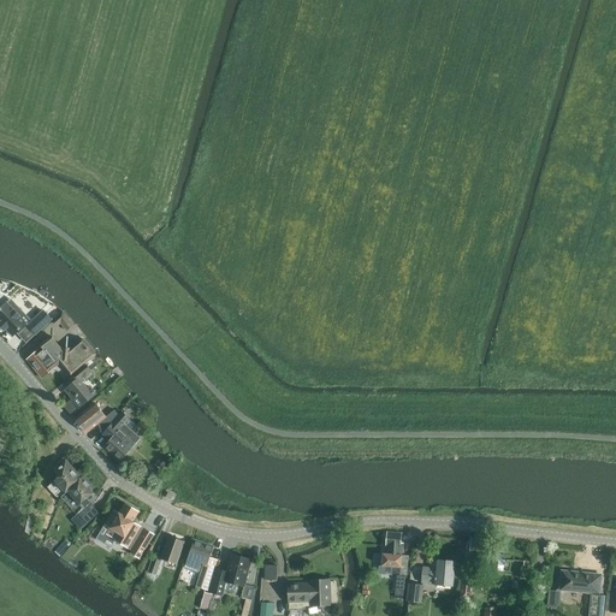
[(7,301),(0,307),(0,326),(5,332),(6,331),(13,338),(31,320),(11,300),(9,302),(7,301)]
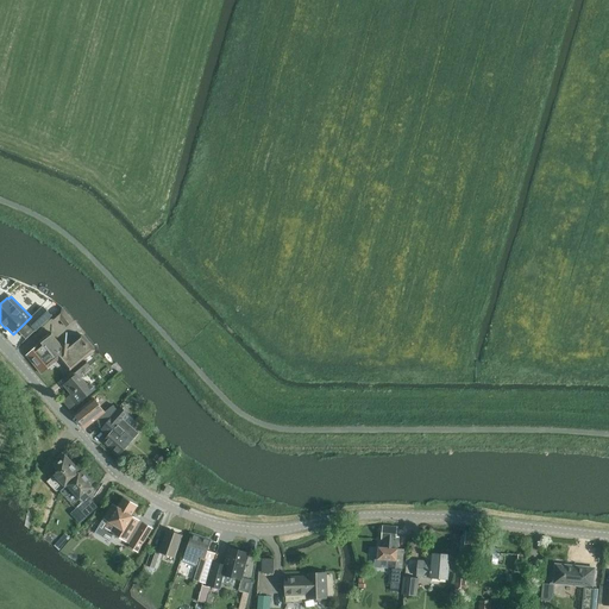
[(36,331),(51,316),(43,307),(27,321),(36,331)]
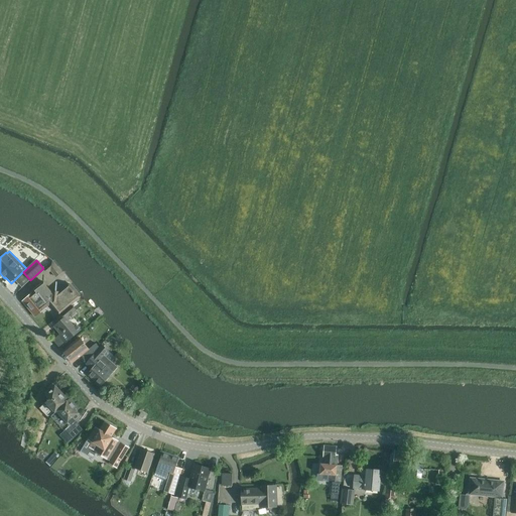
[(61,272),(52,261),(44,268),(48,273),(51,271),(56,277),(61,272)]
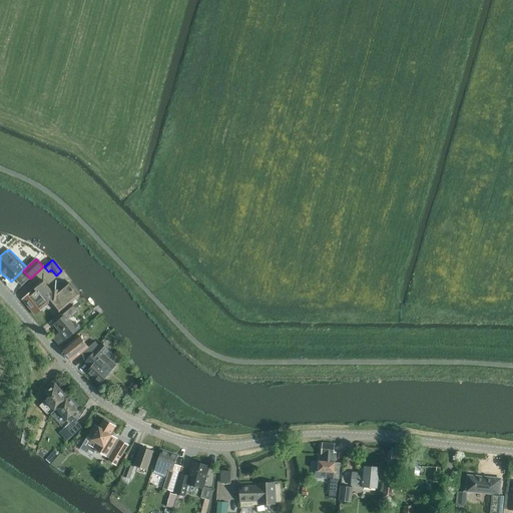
[(59,314),(76,299),(81,296),(70,283),(59,293),(59,291),(52,291),(52,292),(42,280),(31,289),(33,291),(23,300),(35,315),(46,307),(46,306),(50,303),(59,314)]
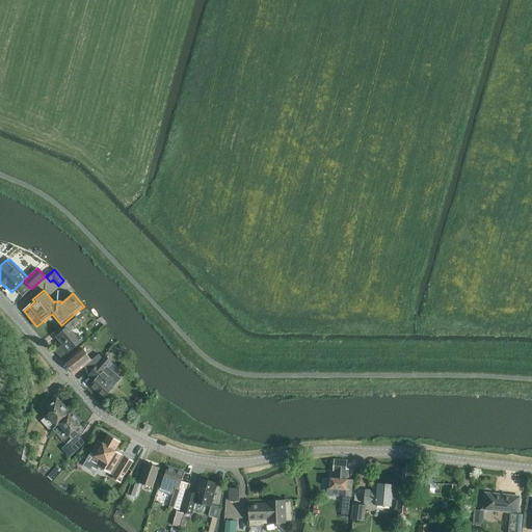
[(79,310),(61,325),(59,327),(62,331),(56,337),(62,344),(55,350),(61,358),(83,340),(79,335),(76,337),(72,330),(80,323),(78,320),(84,315),(79,310)]
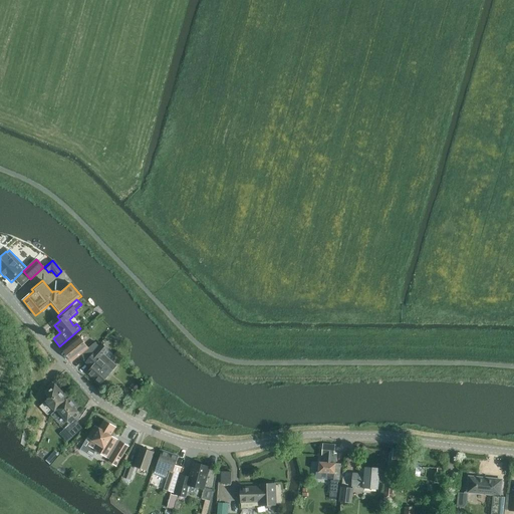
[(79,337),(62,349),(72,361),(81,354),(86,360),(98,346),(95,342),(88,348),(79,337)]
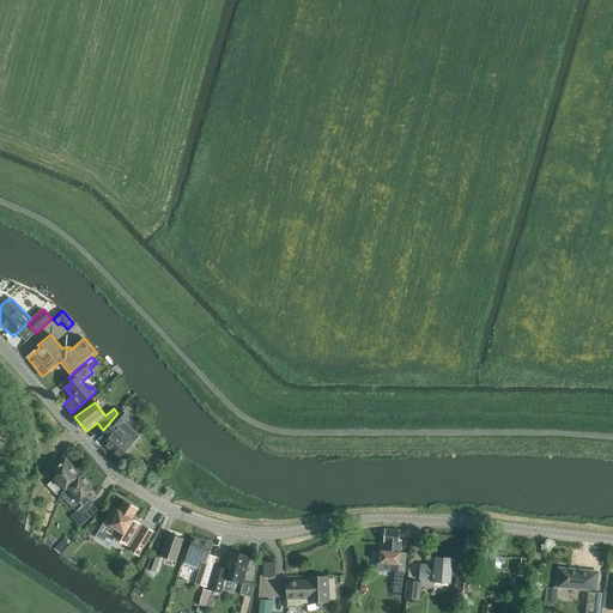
[(114,434),(104,444),(113,451),(132,429),(123,423),(129,417),(121,410),(107,426),(114,434)]
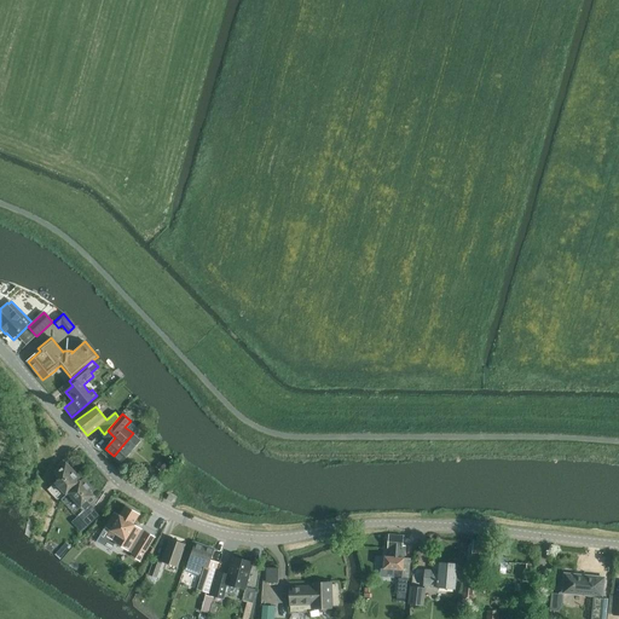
[(133,433),(114,456),(122,463),(142,440),(133,433)]
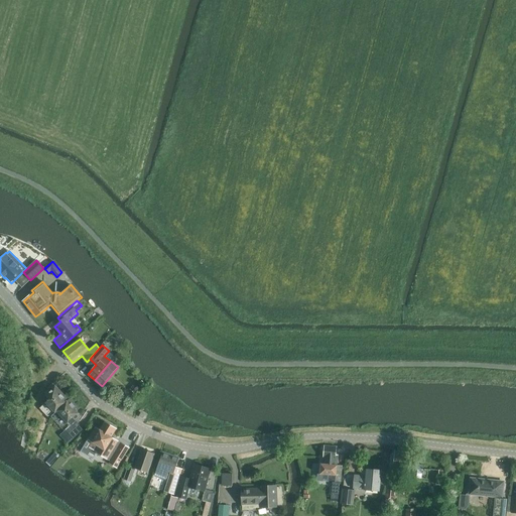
[(137,382),(133,379),(127,386),(131,389),(130,389),(135,394),(144,383),(139,379),(137,382)]
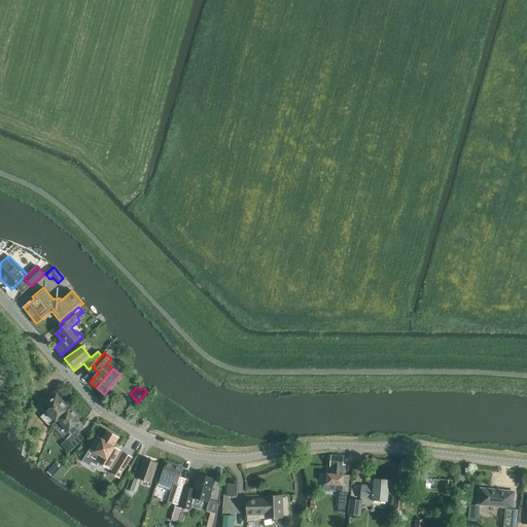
[(59,420),(70,409),(57,394),(46,403),(50,409),(41,416),(49,426),(56,420),(57,421),(59,420)]
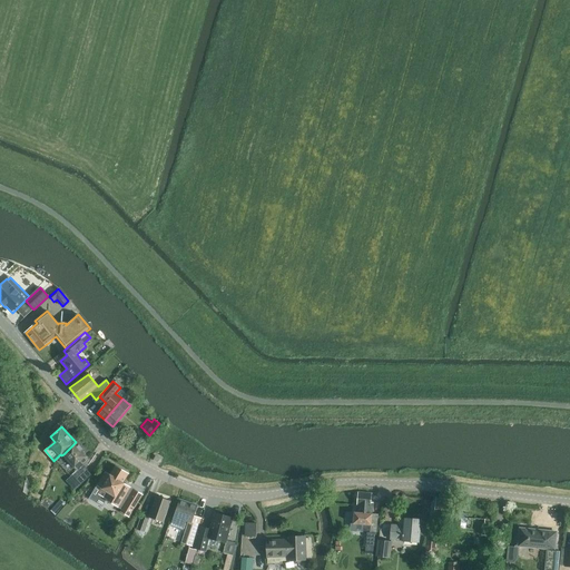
[(76,442),(64,454),(61,455),(57,461),(69,473),(71,472),(74,474),(74,475),(81,484),(92,475),(86,469),(89,465),(87,464),(90,461),(89,460),(85,454),(88,452),(78,440),(76,442)]
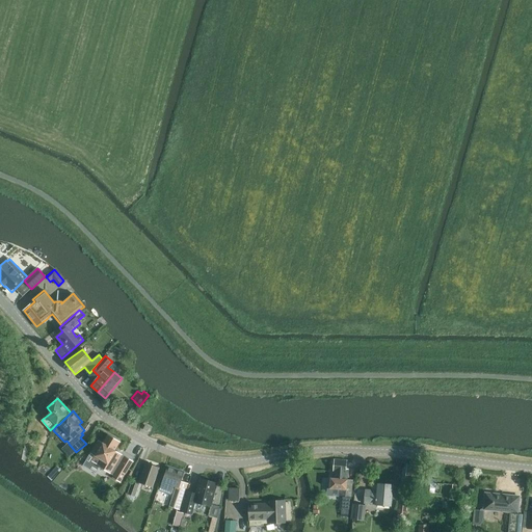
[(99,440),(90,453),(96,456),(91,461),(99,466),(99,467),(113,476),(112,478),(122,483),(134,461),(116,450),(122,442),(108,434),(103,443),(99,440)]
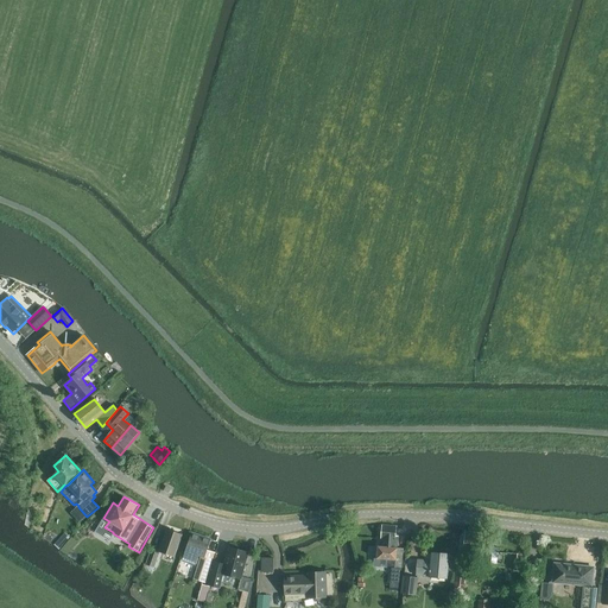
[(378,546),(377,559),(390,561),(388,567),(401,568),(403,549),(397,549),(398,537),(396,536),(397,526),(382,525),(381,539),(381,542),(381,548),(378,546)]
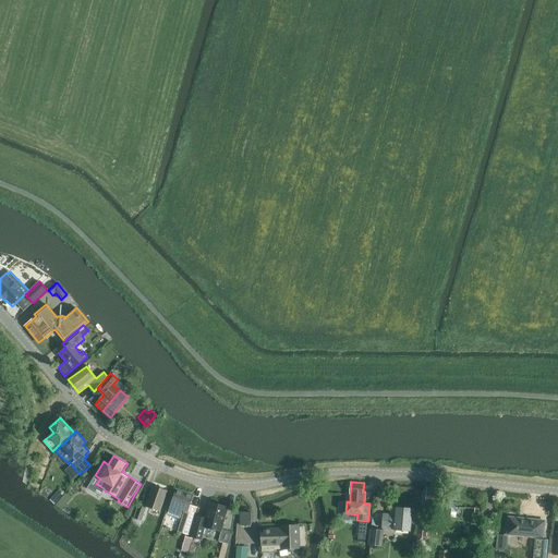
[(160,511),(167,492),(154,486),(146,506),(160,511)]
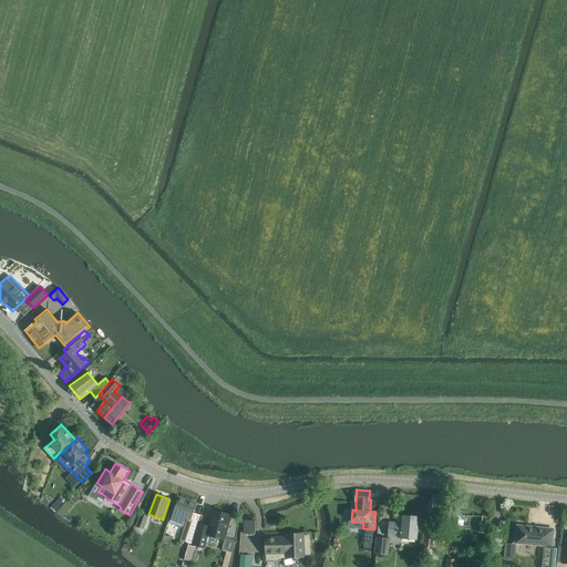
[(433,515),(446,516),(449,497),(433,495),(433,500),(430,500),(428,514),(429,514),(425,533),(423,550),(433,552),(436,527),(432,526),(433,515)]
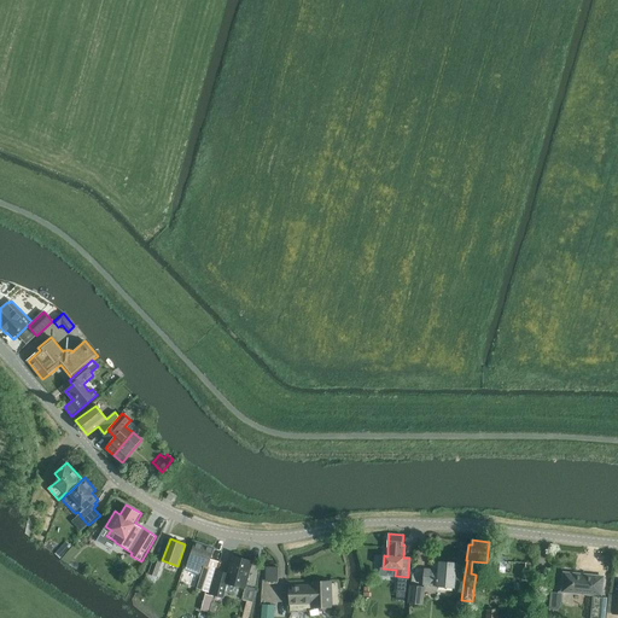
[(210,560),(214,548),(197,542),(187,570),(203,575),(198,588),(208,592),(217,563),(210,560)]
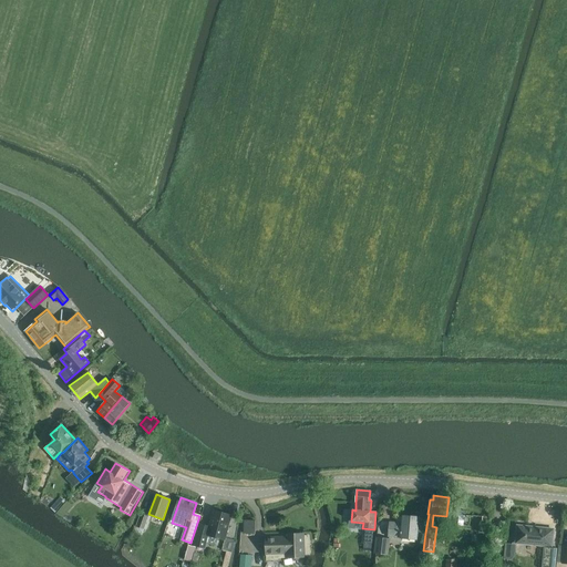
[(202,526),(196,546),(205,548),(208,537),(226,542),(224,549),(233,552),(235,543),(234,543),(235,540),(227,538),(226,540),(233,515),(215,511),(210,528),(202,526)]
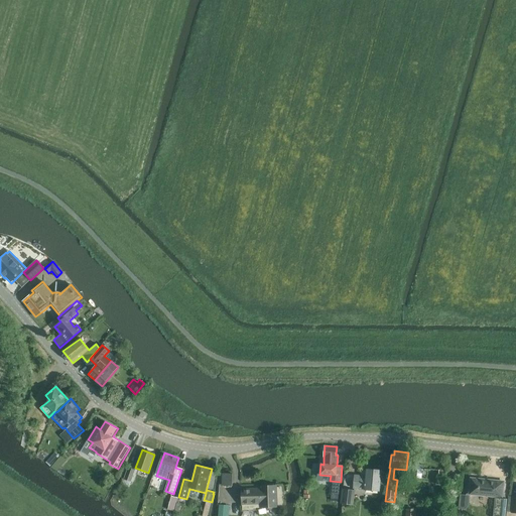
[(411,473),(423,474),(424,466),(412,465),(411,473)]
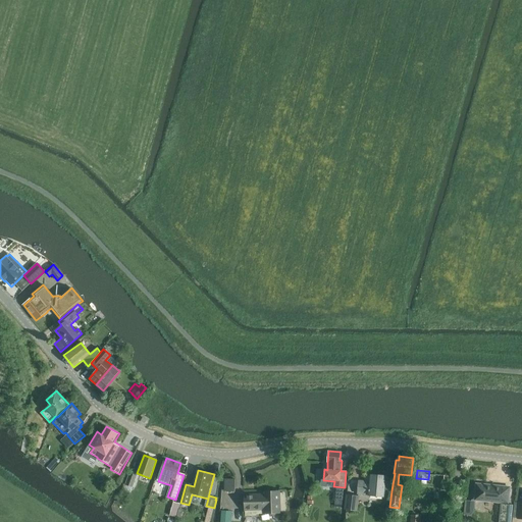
[(129,500),(138,475),(129,472),(125,484),(123,484),(119,497),(129,500)]
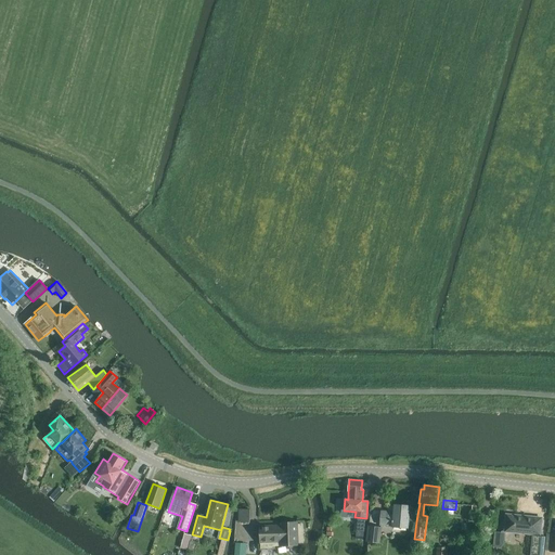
[(408,528),(410,506),(395,505),(394,513),(391,513),(391,512),(382,511),(379,525),(392,526),(392,527),(408,528)]
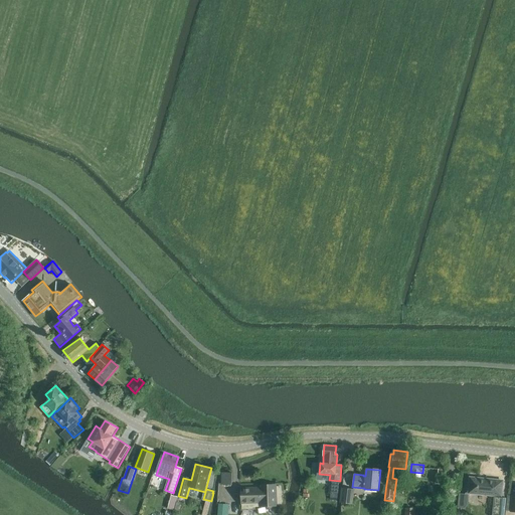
[(386,484),(388,472),(381,471),(379,483),(386,484)]
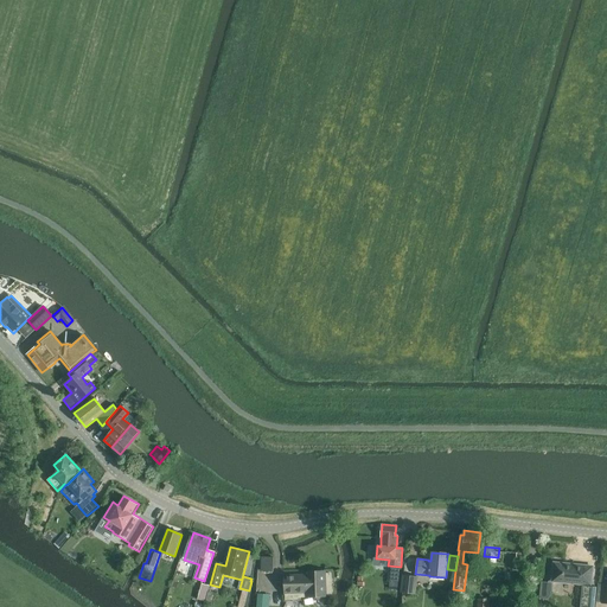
[(273,572),(274,557),(261,557),(261,572),(273,572)]
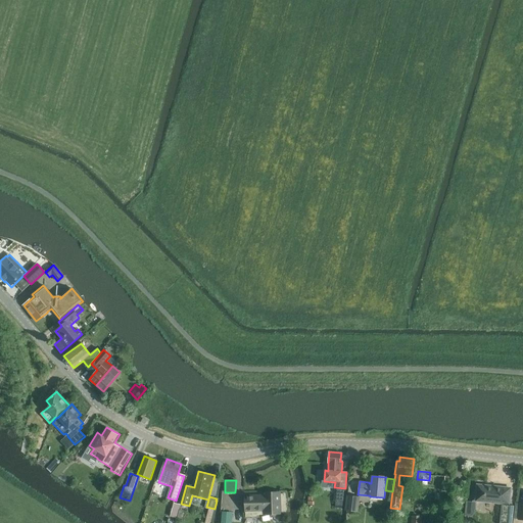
[(476,484),(474,502),(501,505),(498,522),(512,522),(514,506),(510,506),(512,487),(476,484)]
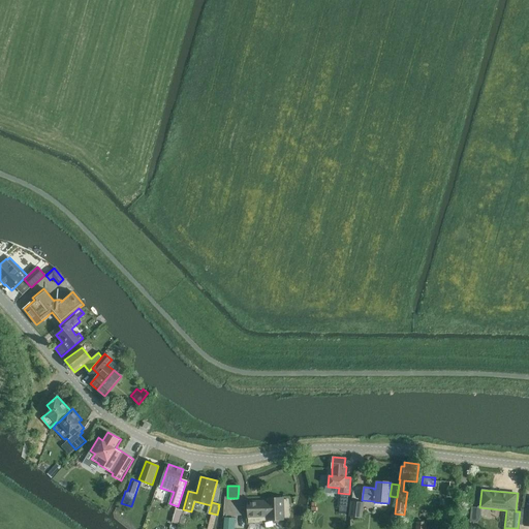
[(284,519),(283,498),(267,498),(267,501),(248,502),(248,517),(268,516),(268,520),(284,519)]
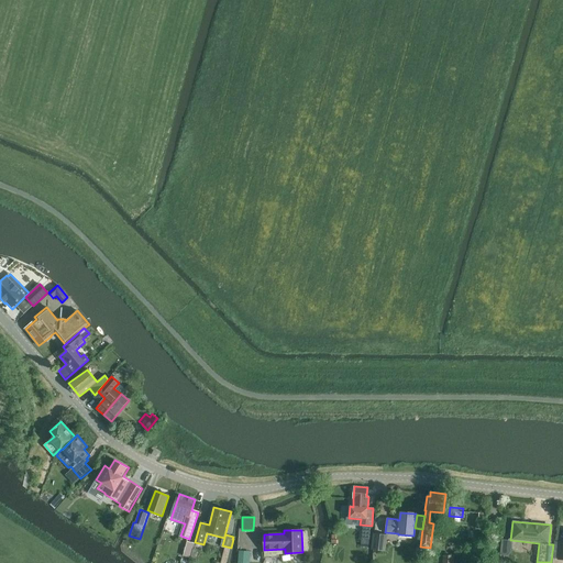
[(386,537),(373,534),(371,551),(384,553),(386,537)]
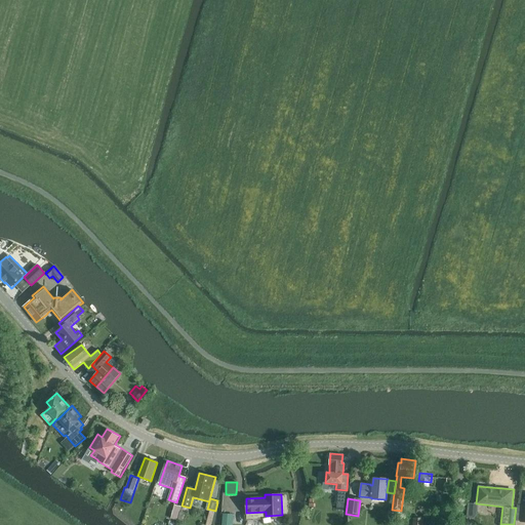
[(175,524),(180,507),(173,505),(168,524),(170,524),(175,524)]
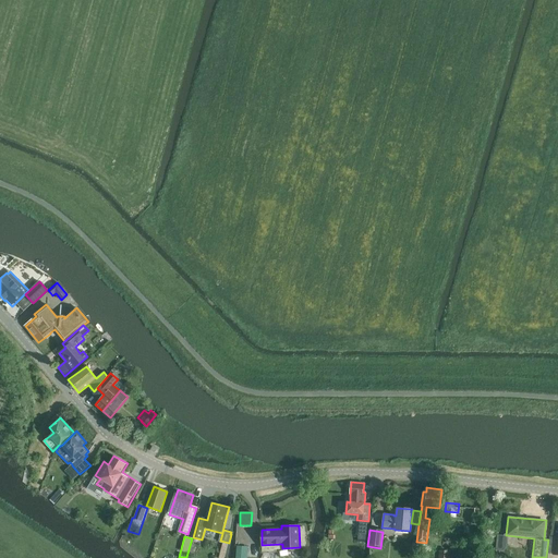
[(235,557),(246,557),(247,548),(237,547),(235,557)]
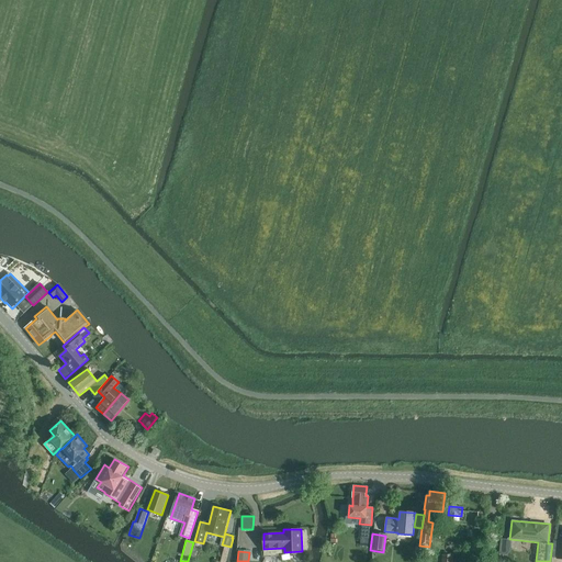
All buildings are outlined.
